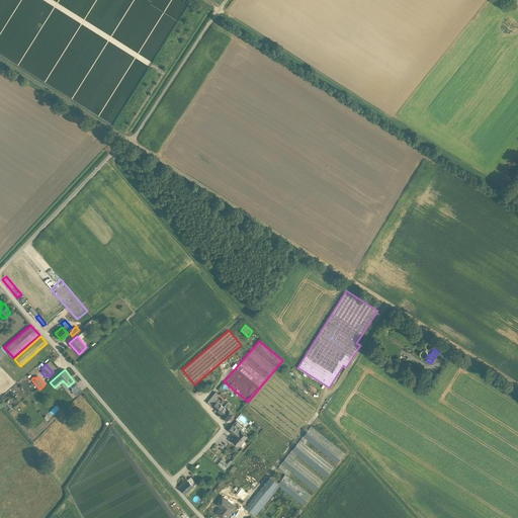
[(74,394),(64,381),(64,382),(63,380),(55,387),(66,401),(74,394)]
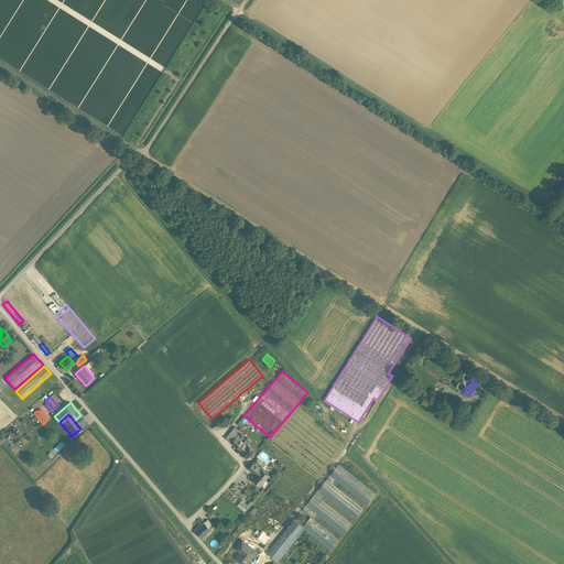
[(240,432),(231,443),(241,451),(240,452),(248,458),(250,455),(251,457),(253,454),(252,453),(255,449),(248,444),(251,440),(248,437),(243,442),(240,440),(245,434),(241,432),(245,429),(241,425),(238,430),(240,432)]
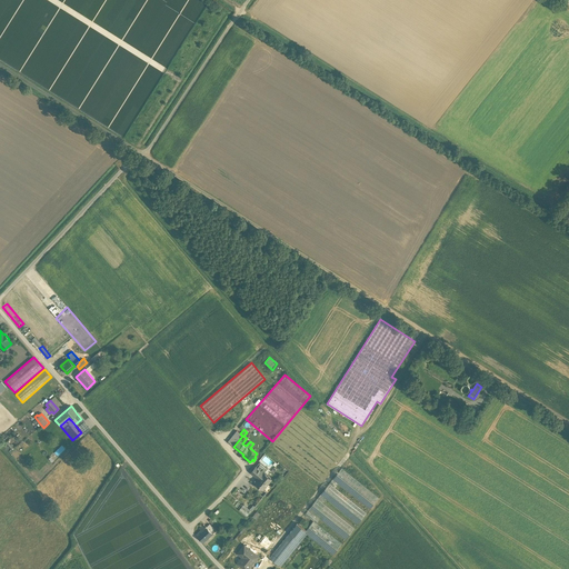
[(237,430),(228,441),(233,447),(242,436),(240,433),(237,430)]
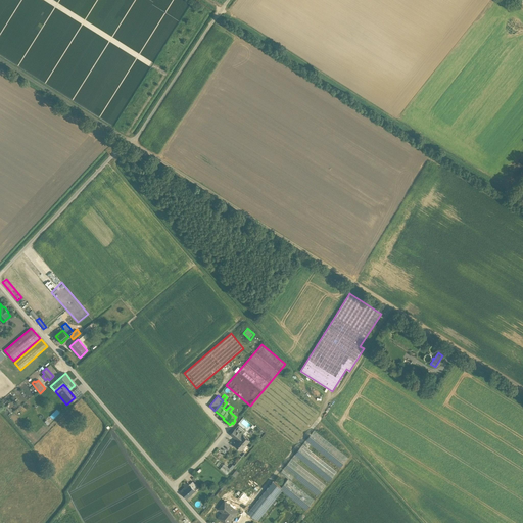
[(57,409),(50,416),(53,419),(60,413),(57,409)]
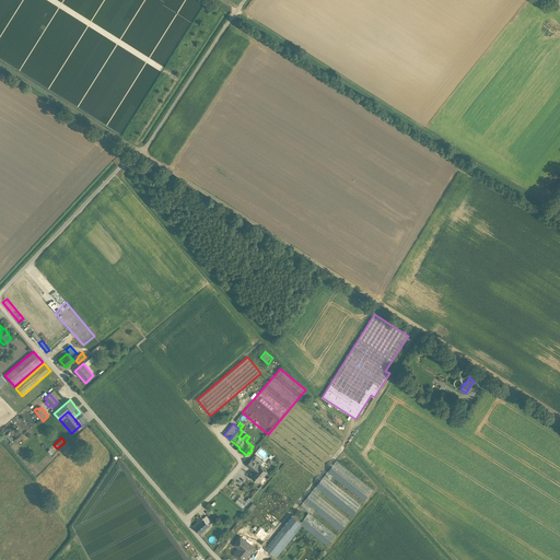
[(256,469),(252,466),(255,462),(252,459),(247,465),(255,471),(256,469)]
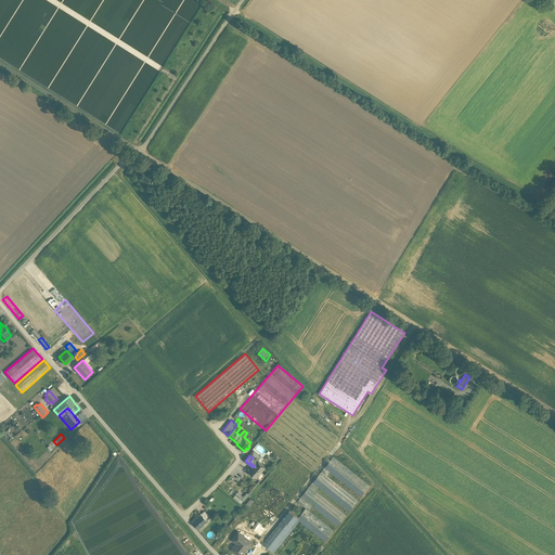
[(370,485),(333,456),(324,467),(361,495),(370,485)]
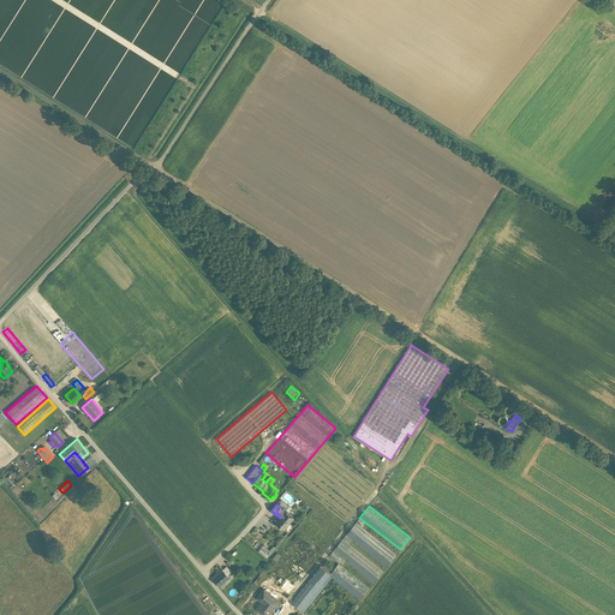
[(280,518),(276,521),(285,529),(293,518),(292,517),(292,515),(288,512),(287,513),(285,511),(281,515),(280,518)]
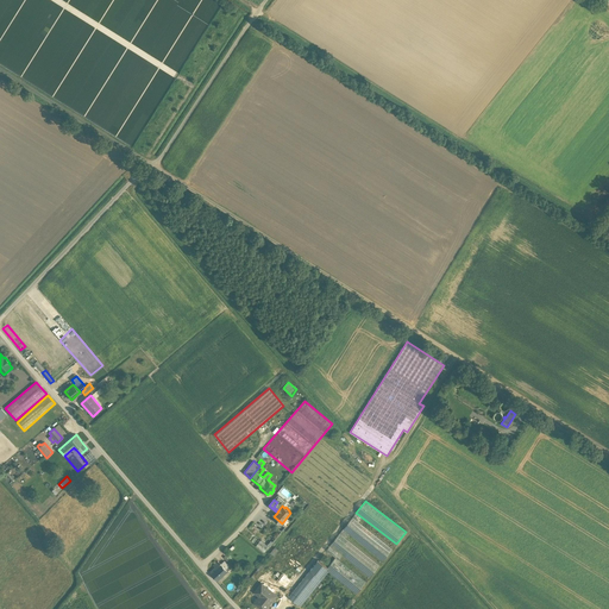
[(393,548),(353,516),(343,528),(383,560),(393,548)]
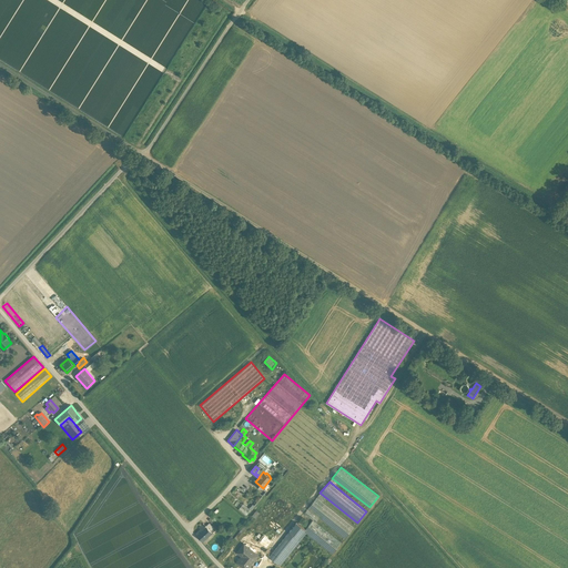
[(354,527),(317,497),(307,508),(345,538),(354,527)]
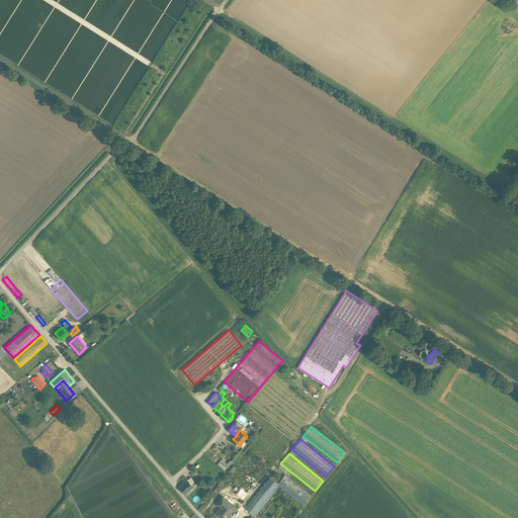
[(229,464),(222,459),(218,464),(225,469),(229,464)]
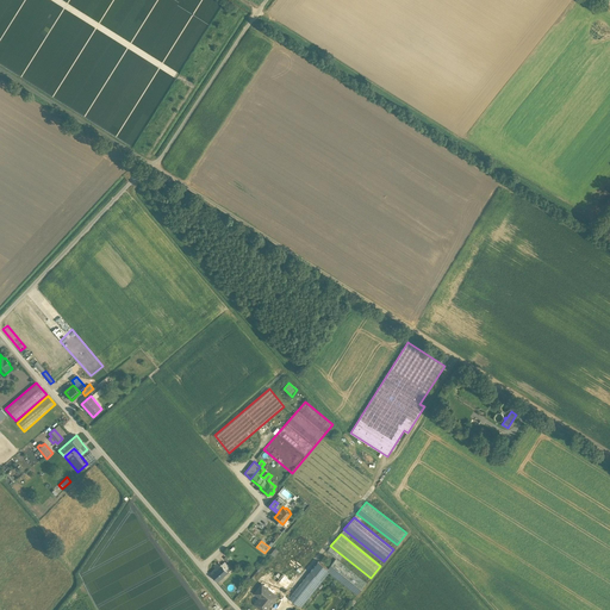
[(367,583),(336,558),(328,568),(327,571),(329,573),(358,595),(367,583)]
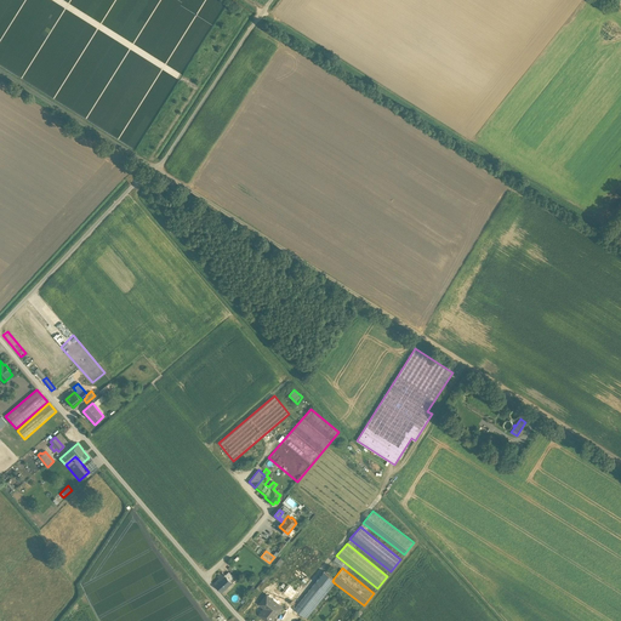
[(334,579),(324,571),(317,581),(326,588),(332,581),(334,579)]
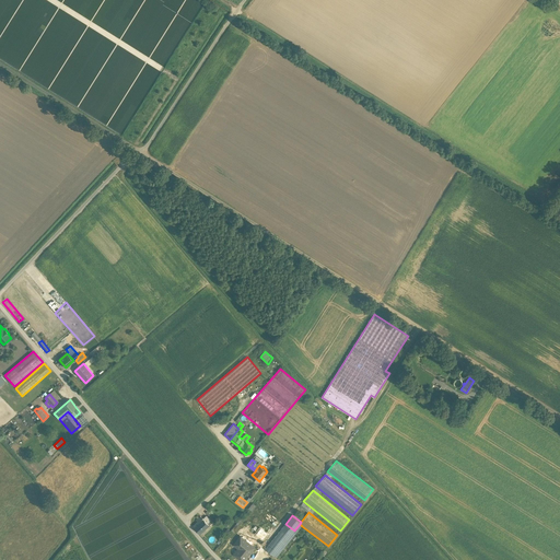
[(205,521),(202,518),(200,516),(196,520),(199,523),(194,527),(200,534),(203,531),(205,532),(206,531),(205,529),(209,525),(205,521)]
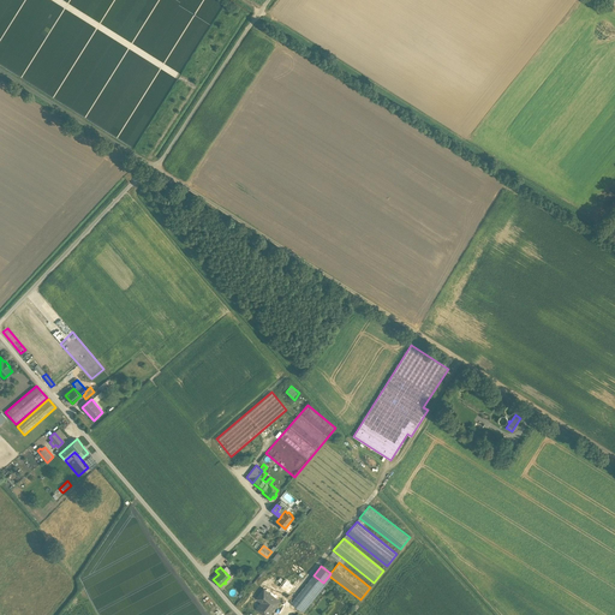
[(266,567),(255,581),(256,584),(268,568),(266,567)]
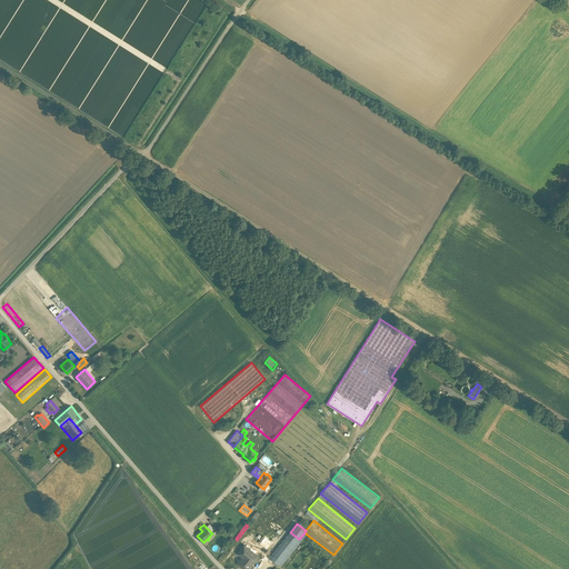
[(299,539),(290,532),(269,558),(278,565),(299,539)]
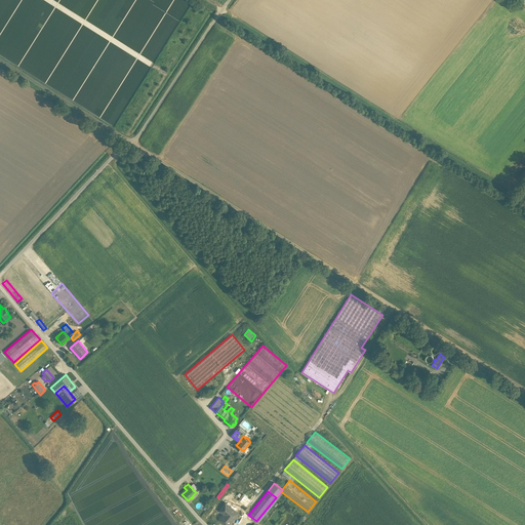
[(276,497),(256,521),(258,523),(283,493),(281,491),(276,497)]
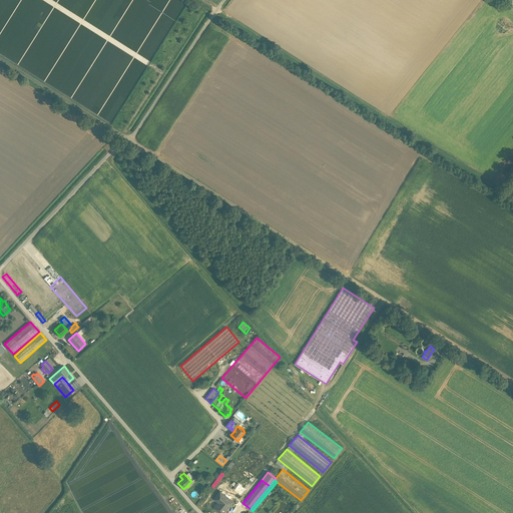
[(222,512),(232,501),(220,492),(215,499),(219,502),(214,508),(221,512),(222,512)]
